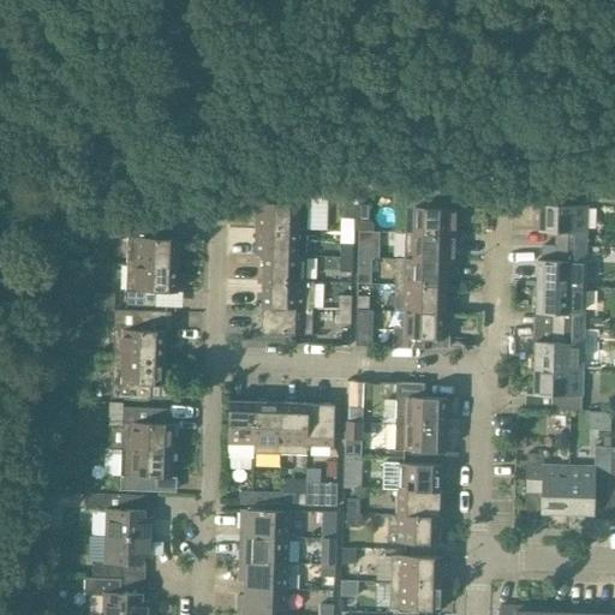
[(258,202),(257,228),(308,230),(309,203),(309,190),(276,189),(276,187),(275,187),(274,202),(258,202)]
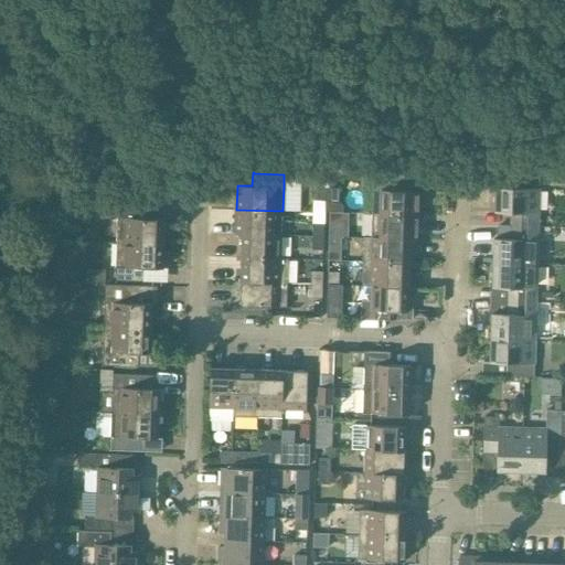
[(373,214),(419,215),(419,191),(403,190),(404,173),(373,172),(372,189),(373,189),(373,214)]
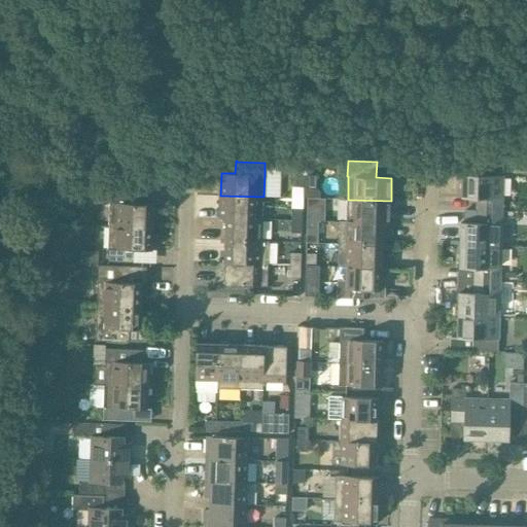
[(295,165),(294,186),(305,187),(306,175),(307,165),(295,165)]
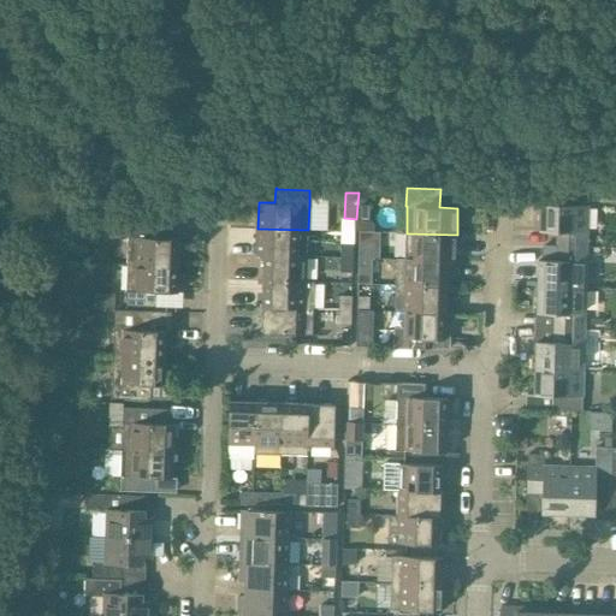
[(369,205),(357,205),(356,219),(369,219),(369,205)]
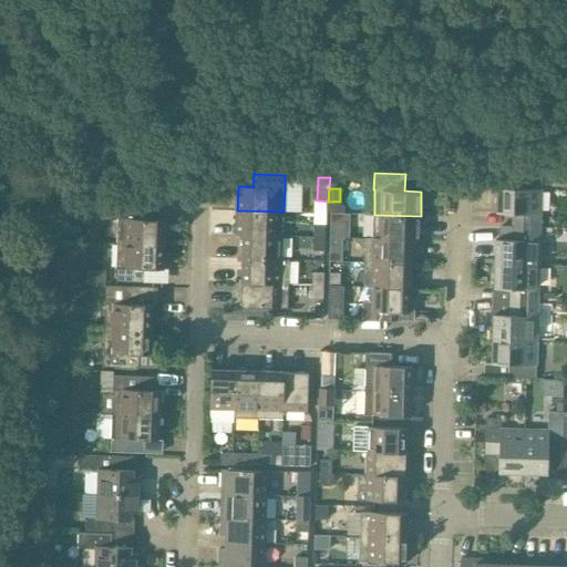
[(513,227),(539,228),(540,189),(497,188),(496,214),(513,214),(513,227)]
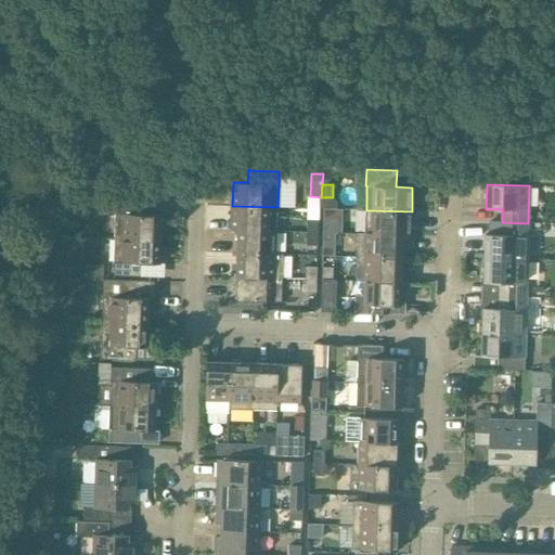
[(116,214),(115,237),(160,240),(162,215),(144,215),(145,201),(100,199),(99,213),(116,214)]
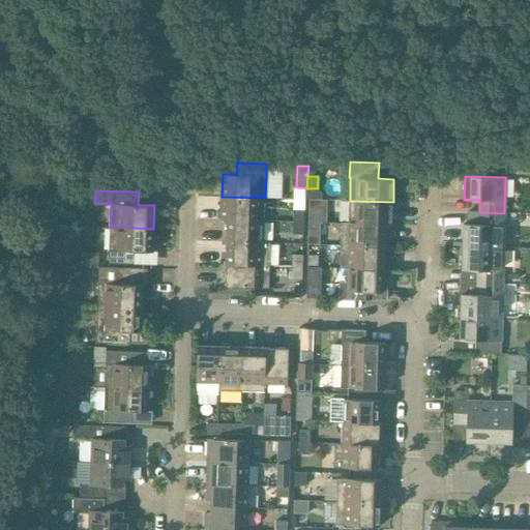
[(264,219),(265,198),(222,197),(221,219),(227,221),(227,219),(264,219)]
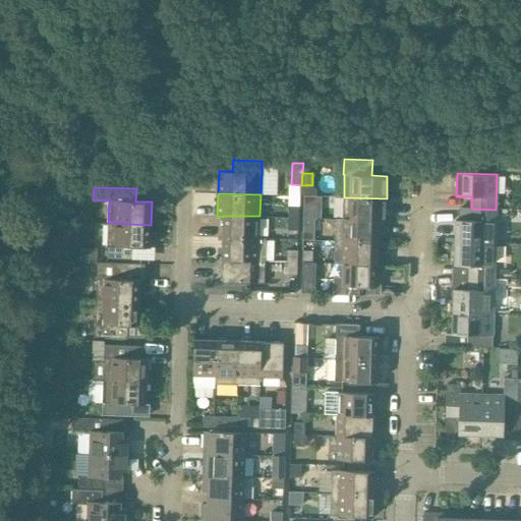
[(387,198),(344,197),(343,219),(379,221),(386,221),(387,198)]
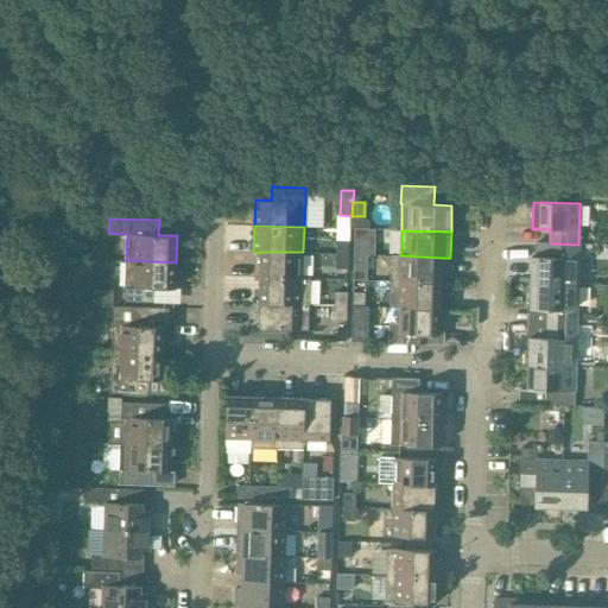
[(337,241),(336,253),(348,254),(349,241),(337,241)]
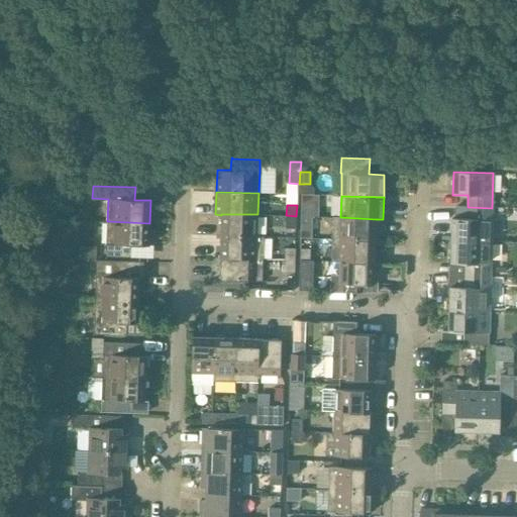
[(302,205),(301,216),(311,216),(312,205),(302,205)]
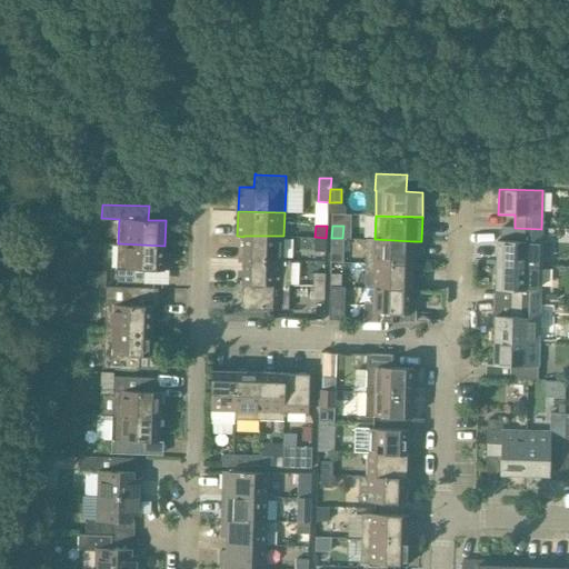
[(540,267),(541,229),(515,228),(513,241),(497,240),(496,266),(540,267)]
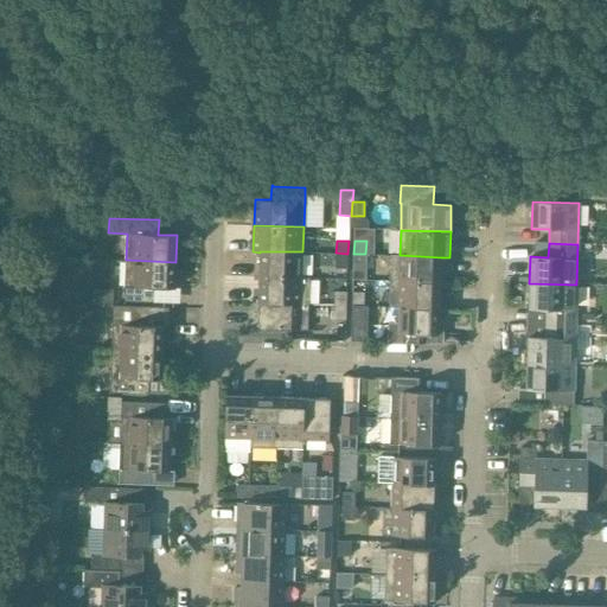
[(301,278),(302,251),(260,251),(260,253),(260,276),(301,278)]
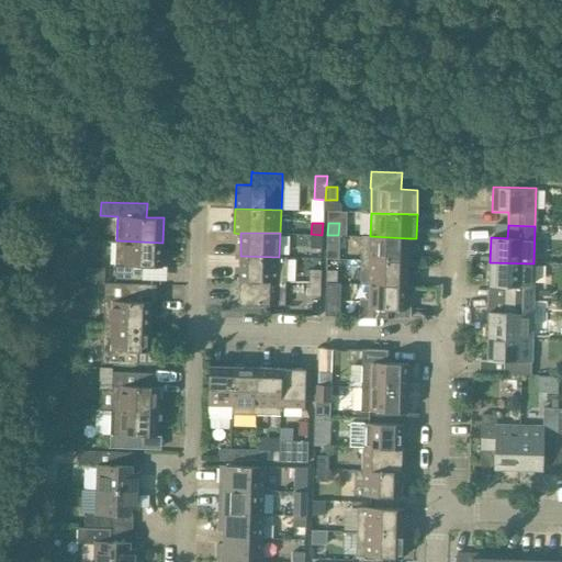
[(322,248),(322,235),(311,234),(311,248),(322,248)]
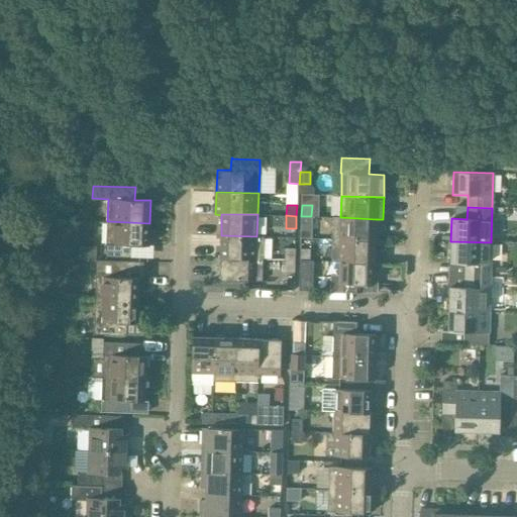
[(311,229),(311,216),(301,216),(301,228),(311,229)]
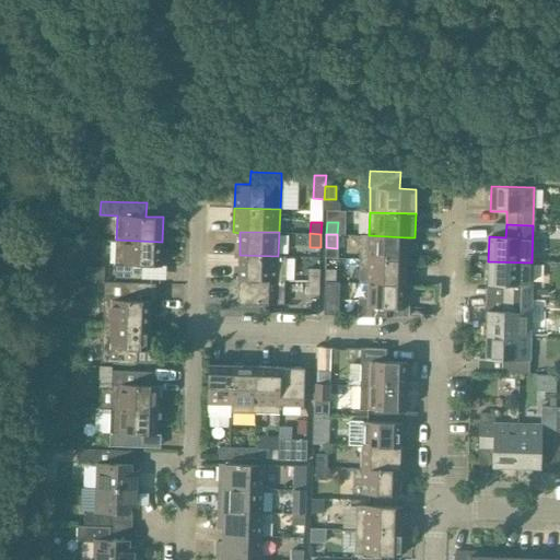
[(406,260),(407,237),(369,235),(360,234),(360,259),(406,260)]
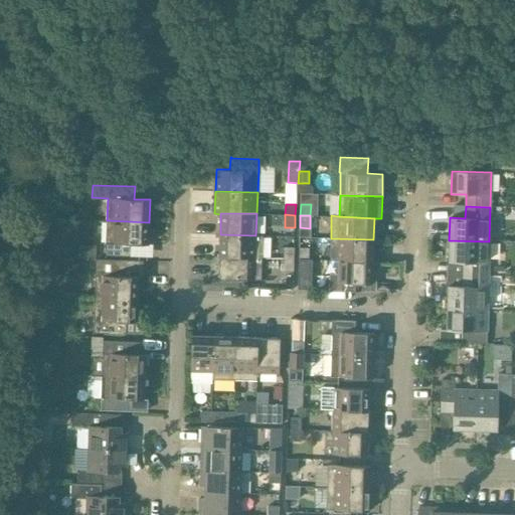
[(107,220),(106,255),(115,255),(130,256),(131,243),(149,244),(149,222),(107,220)]
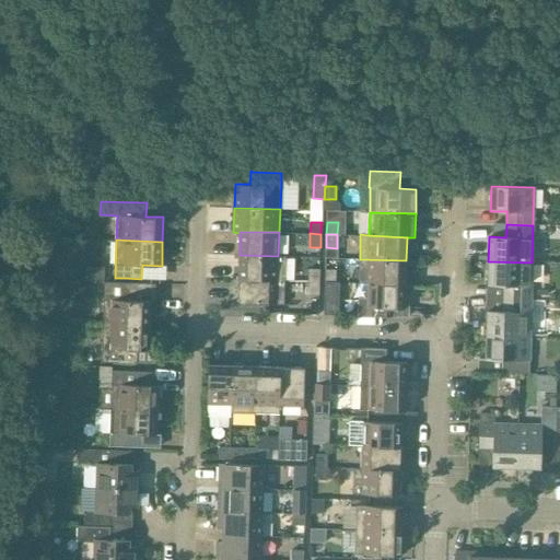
[(240,255),(238,279),(286,280),(287,256),(278,256),(240,255)]
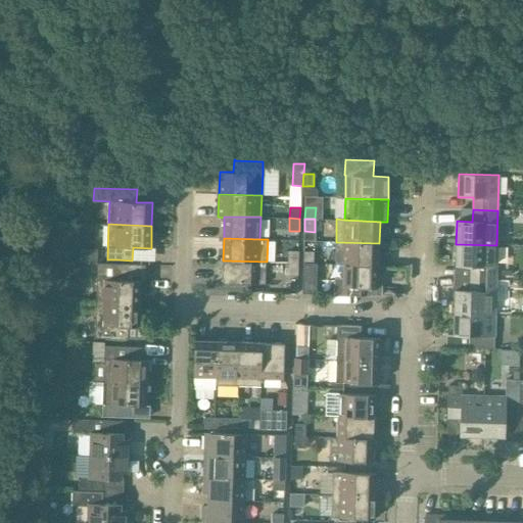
[(379,266),(379,243),(336,242),(335,265),(342,265),(342,264),(379,266)]
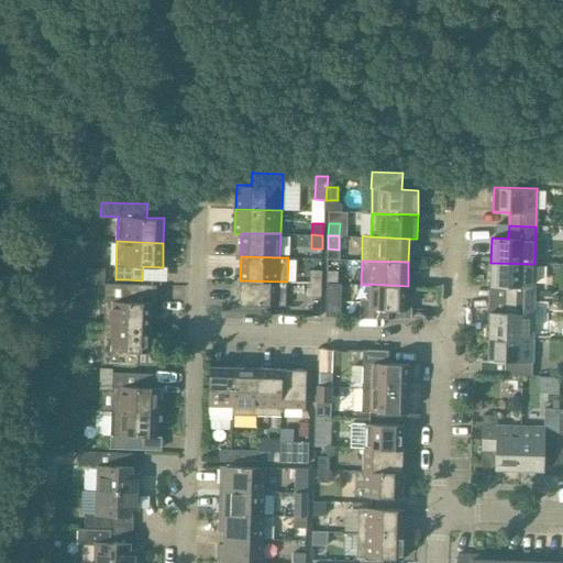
[(507,300),(533,301),(534,264),(490,263),(490,287),(508,287),(507,300)]
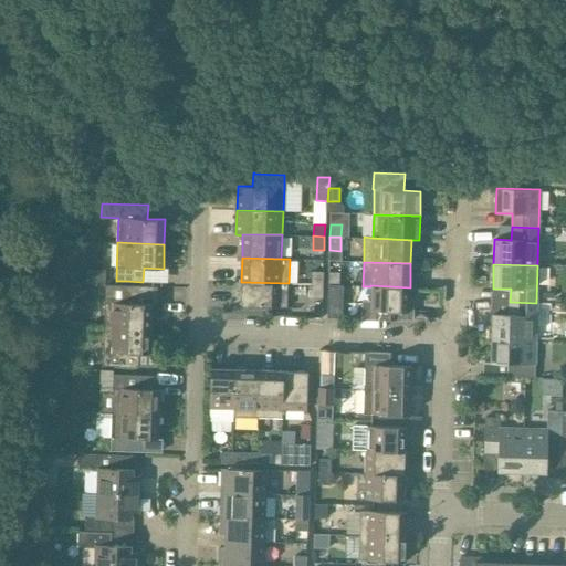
[(60,268),(52,272),(58,283),(65,279),(60,268)]
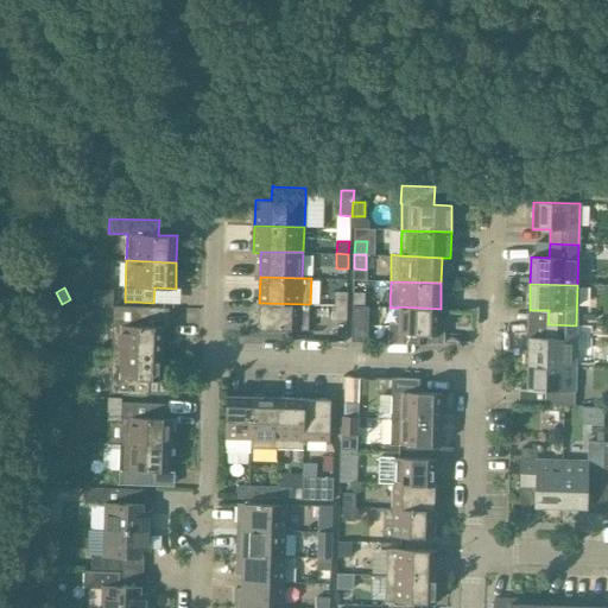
[(335,292),(335,305),(347,306),(347,292),(335,292)]
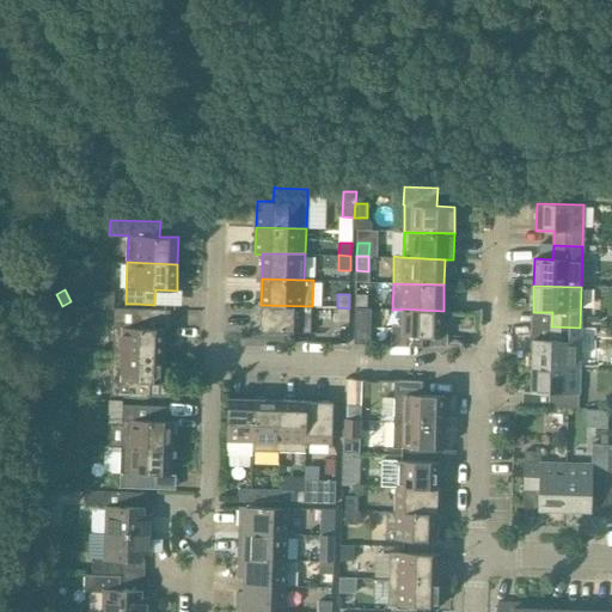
[(355,308),(367,308),(367,294),(355,294),(355,308)]
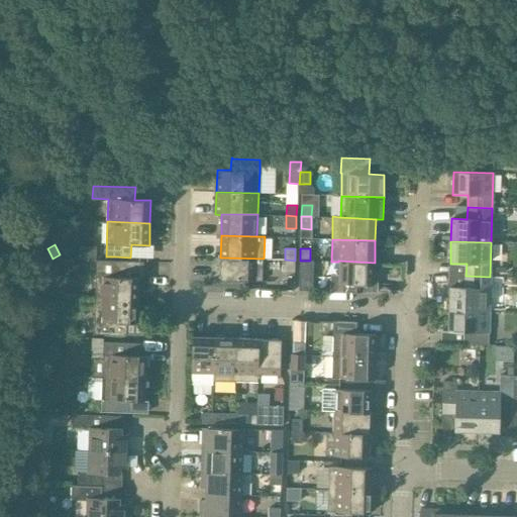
[(220,257),(219,280),(263,281),(263,272),(264,259),(220,257)]
